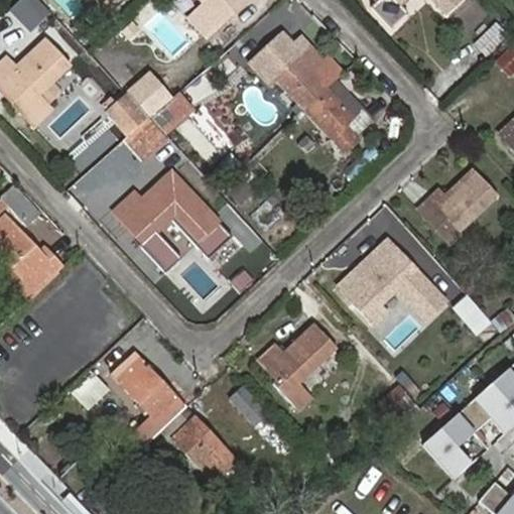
[(15,0),(8,8),(31,31),(51,10),(40,0),(15,0)]
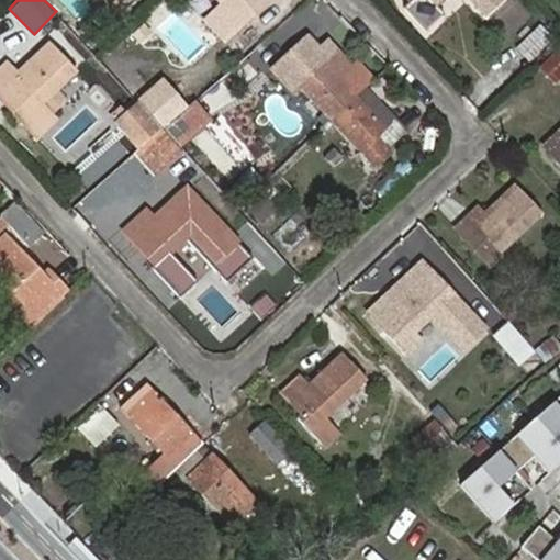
[(219,0),(224,6),(241,22),(254,9),(248,2),(250,0),(219,0)]
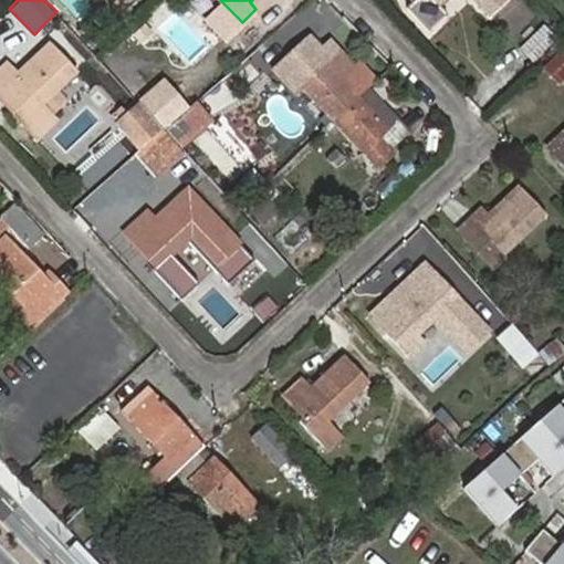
[(478,0),(492,14),(508,0),(414,0),(416,2),(408,10),(432,33),(448,17),(437,6),(442,0),(478,0)]
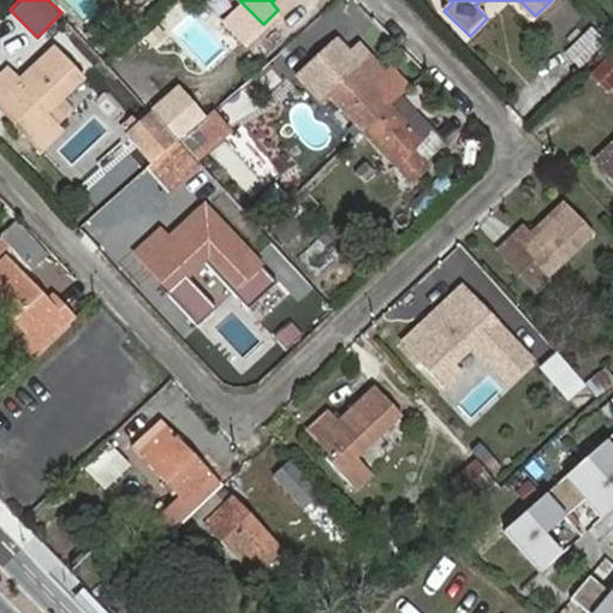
[(248,39),(263,24),(245,6),(230,21),(248,39)]
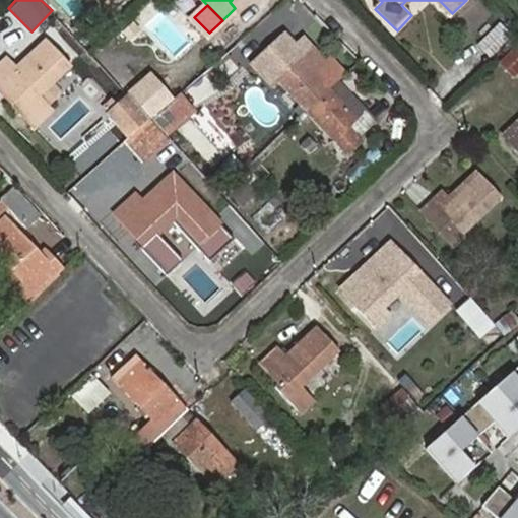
[(496,62),(517,46),(517,42),(502,21),(478,38),(496,62)]
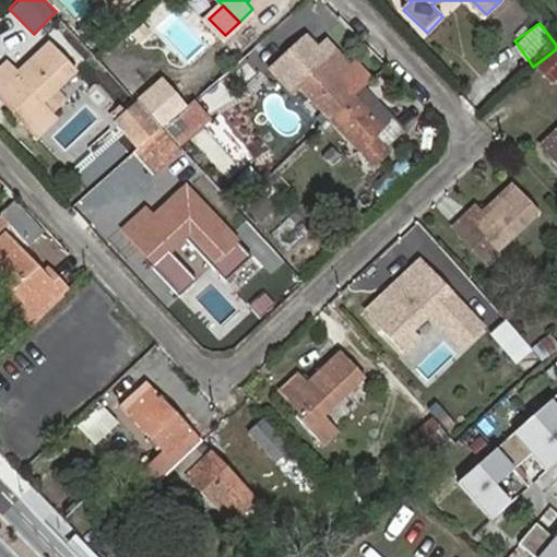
[(23,97),(33,108),(74,71),(50,45),(9,82),(2,75),(0,76),(0,94),(12,107),(23,97)]
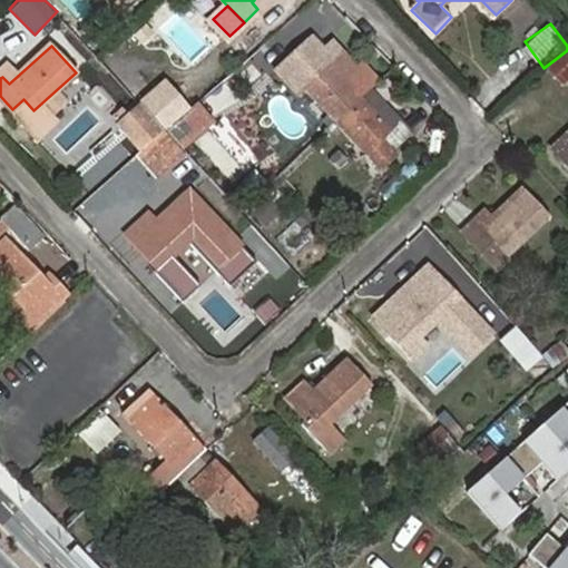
[(289,70),(336,123),(362,98),(344,80),(353,71),(330,47),(320,57),(312,49),(289,70)]
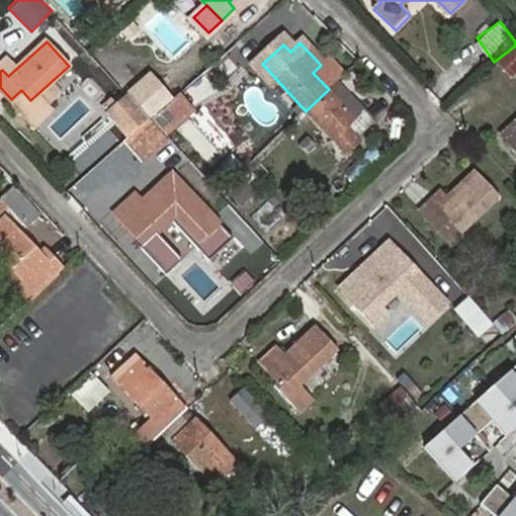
[(515,47),(502,61),(515,74),(515,47)]
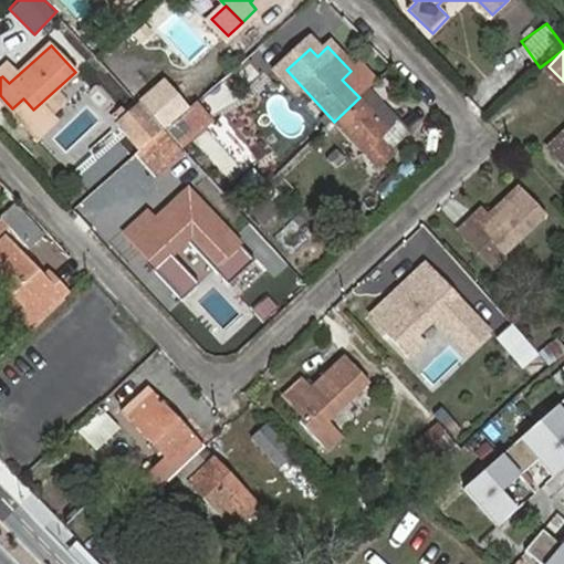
[(145,82),(136,93),(156,110),(165,98),(145,82)]
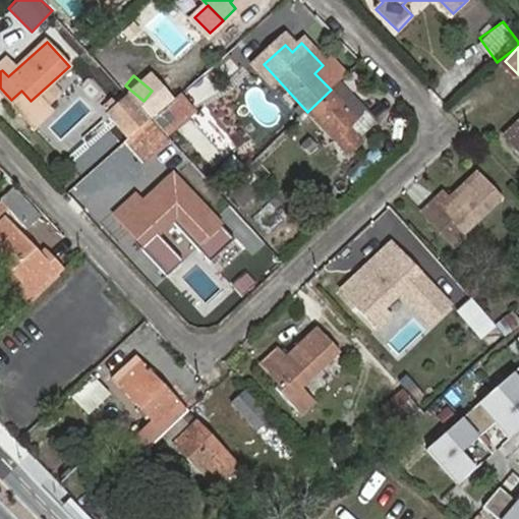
[(307,112),(351,160),(365,147),(358,139),(377,122),(366,111),(358,119),(331,90),(307,112)]
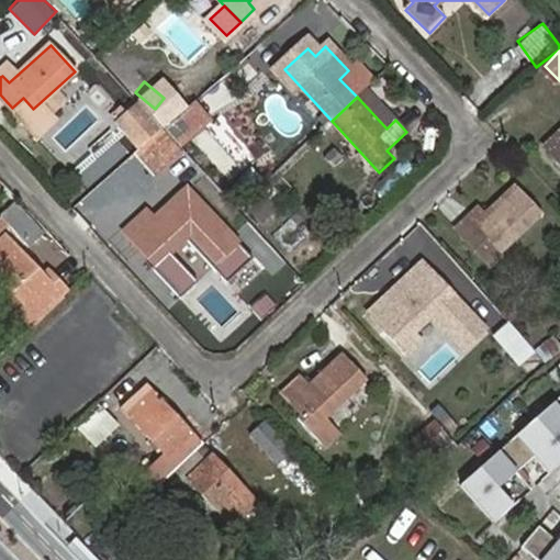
[(149,135),(157,127),(130,99),(122,107),(149,135)]
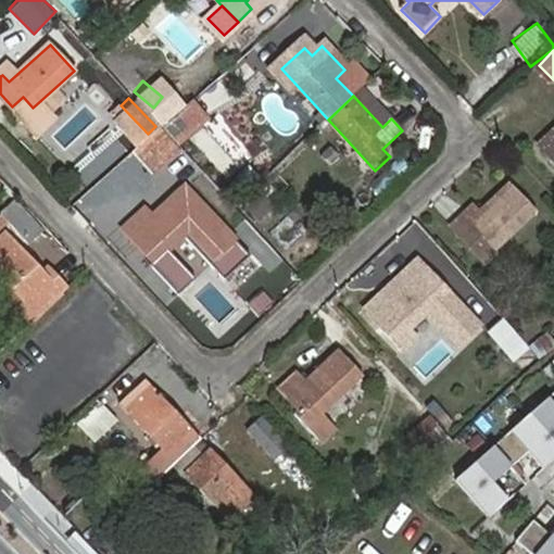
[(172,140),(173,140),(204,112),(193,99),(161,127),(172,140)]
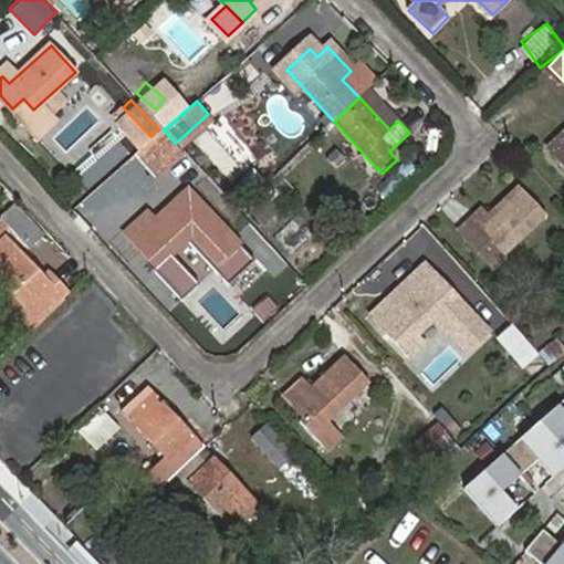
[(152,164),(158,158),(175,143),(164,129),(139,150),(152,164)]
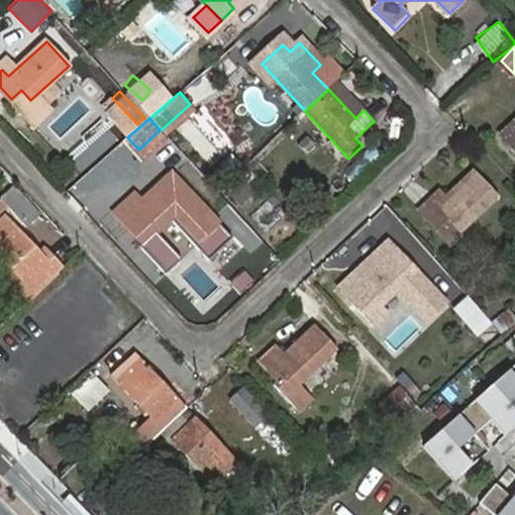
[(514,127),(513,126),(503,136),(514,148),(514,127)]
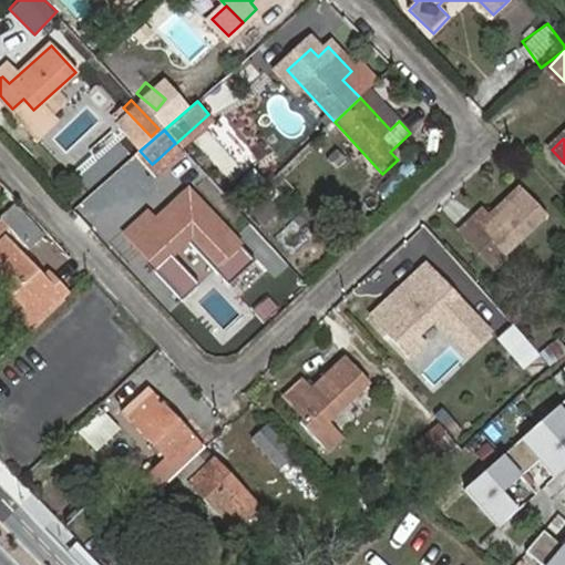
[(547,217),(522,191),(481,229),(474,222),(462,233),(482,254),(493,244),(507,257),(510,252),(547,217)]
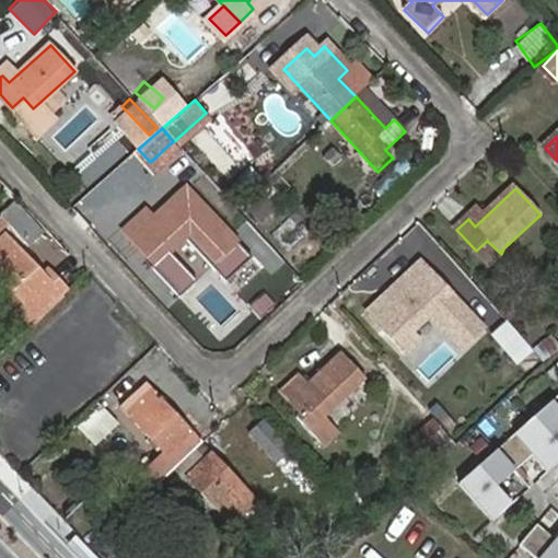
[(146,254),(157,266),(192,233),(218,260),(236,242),(187,189),(146,228),(140,221),(128,231),(148,252),(146,254)]
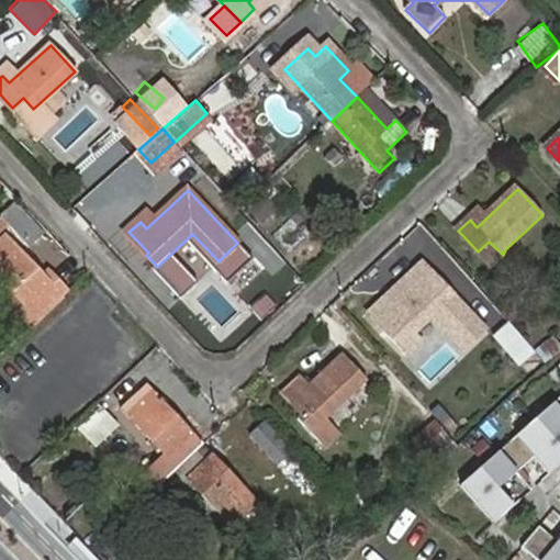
[(15,202),(1,215),(28,244),(43,231),(15,202)]
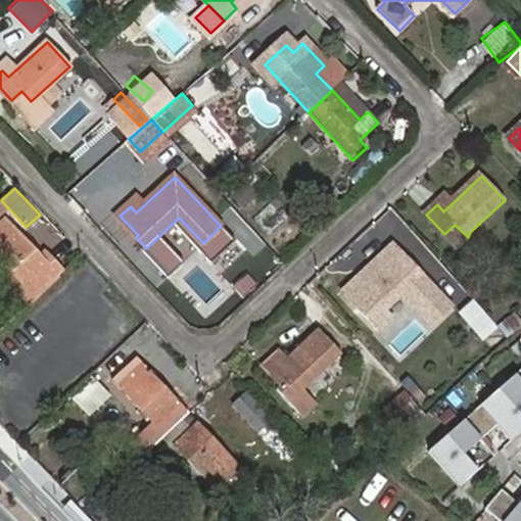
[(22,288),(33,299),(52,281),(60,274),(57,271),(41,253),(10,222),(0,231),(0,258),(11,270),(25,285),(22,288)]
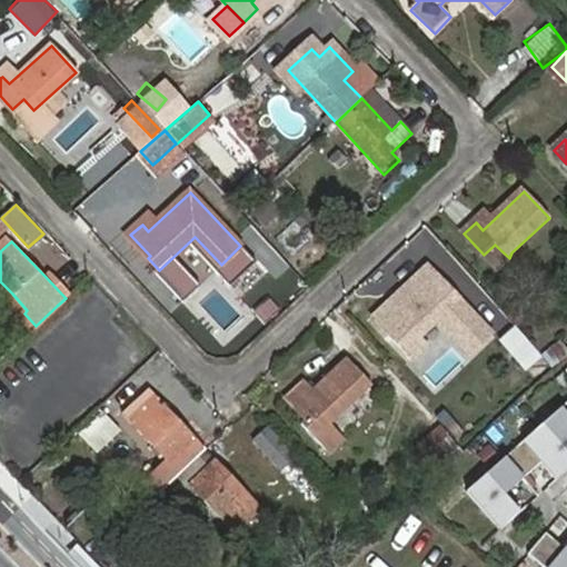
[(50,270),(45,276),(62,295),(68,289),(50,270)]
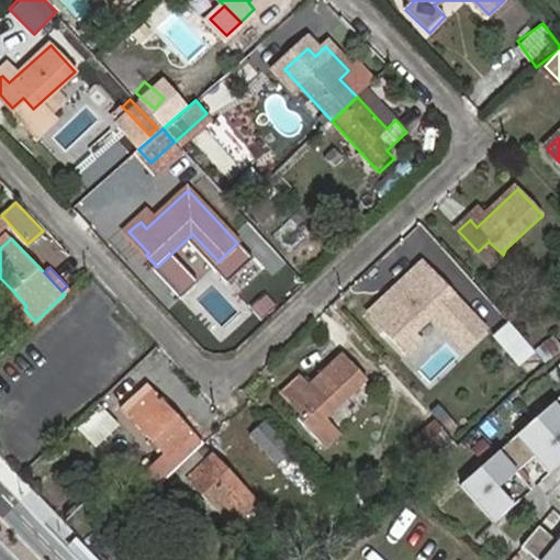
[(413,335),(455,297),(432,271),(390,310),(383,303),(371,313),(391,334),(403,324),(413,335)]
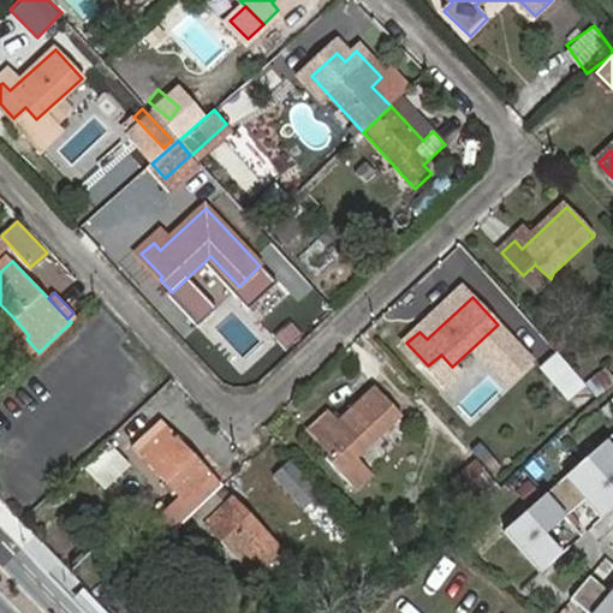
[(1,328),(18,346),(27,339),(29,335),(13,317),(1,328)]
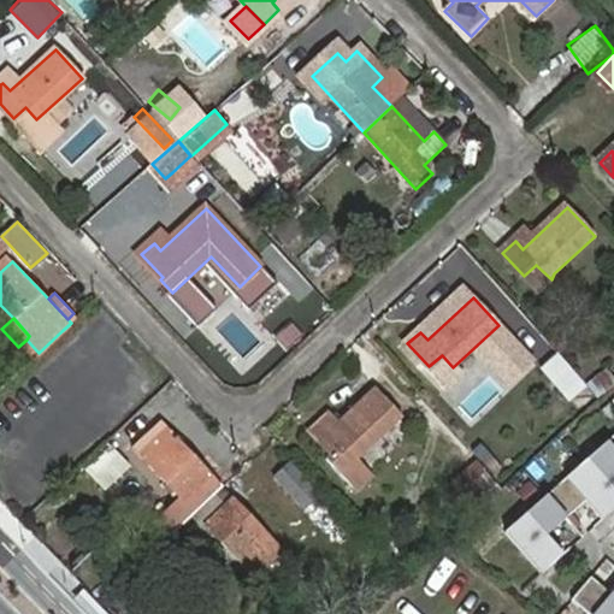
[(18,347),(30,360),(39,353),(27,340),(18,347)]
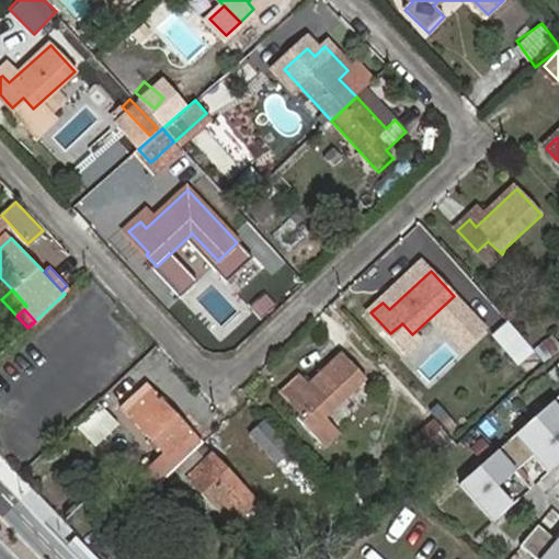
[(366,379),(342,353),(300,391),(295,385),(284,395),(304,415),(315,406),(326,417),(366,379)]
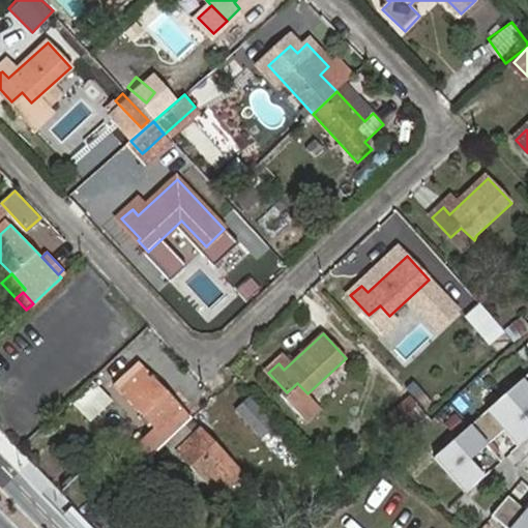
[(155,433),(166,444),(193,418),(141,363),(118,385),(156,427),(158,430),(155,433)]
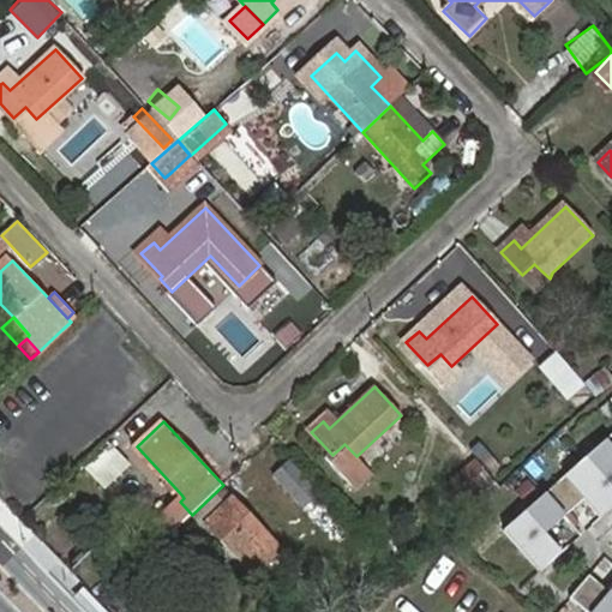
[(611,431),(507,527),(544,568),(564,549),(547,531),(587,495),(604,514),(611,505),(611,431)]
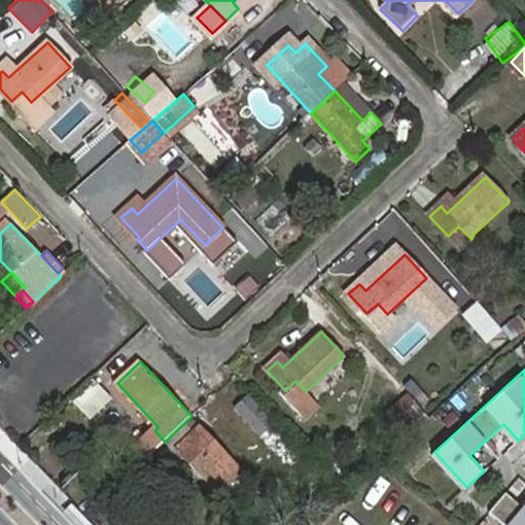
[(90,418),(112,395),(93,375),(70,397),(90,418)]
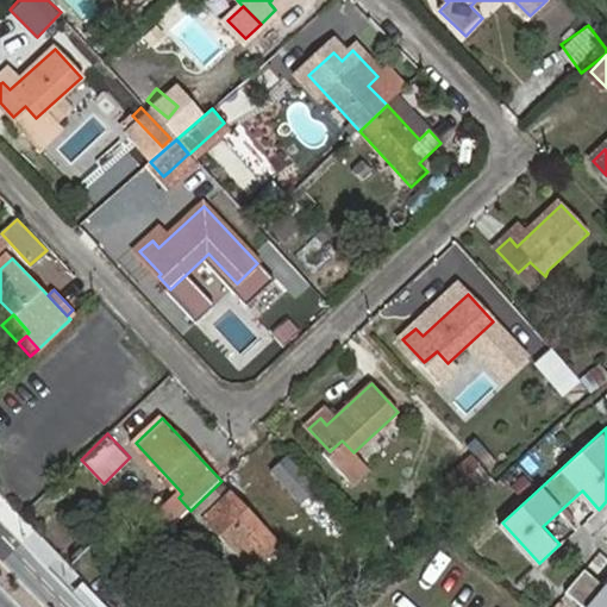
[(342,440),(330,451),(325,455),(351,482),(367,467),(354,452),(342,440)]
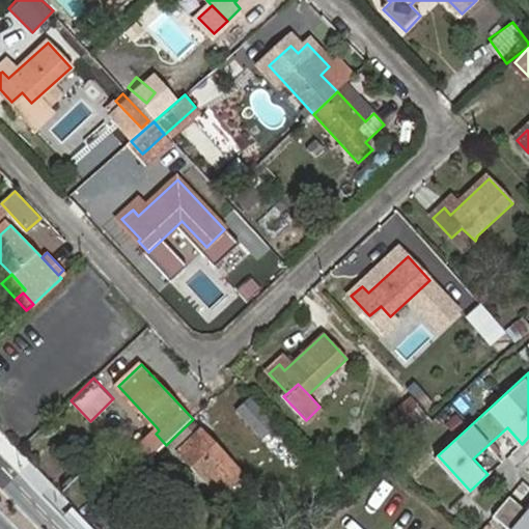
[(417,423),(426,415),(410,396),(400,405),(417,423)]
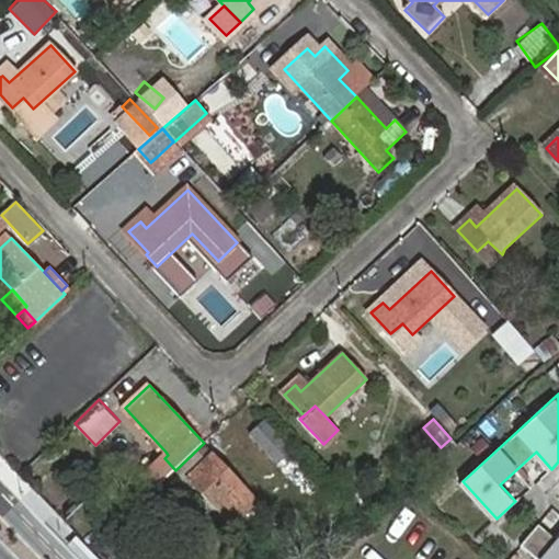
[(277,464),(292,451),(264,421),(249,434),(277,464)]
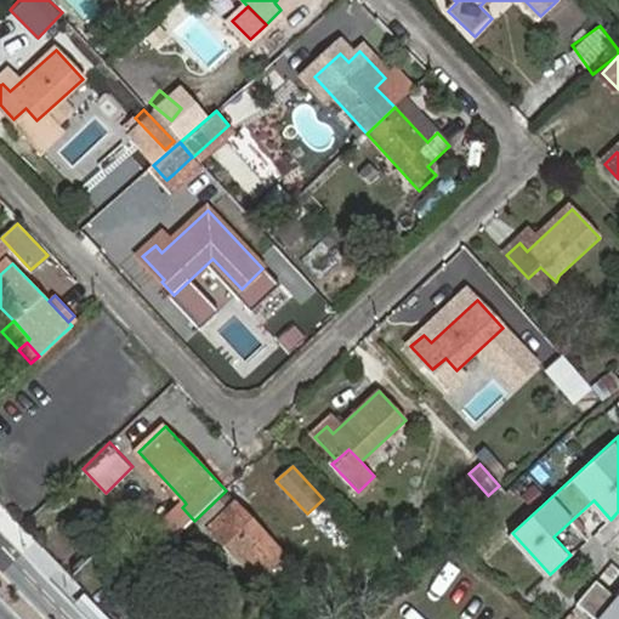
[(226,490),(194,521),(206,533),(210,529),(256,579),(285,552),(226,490)]
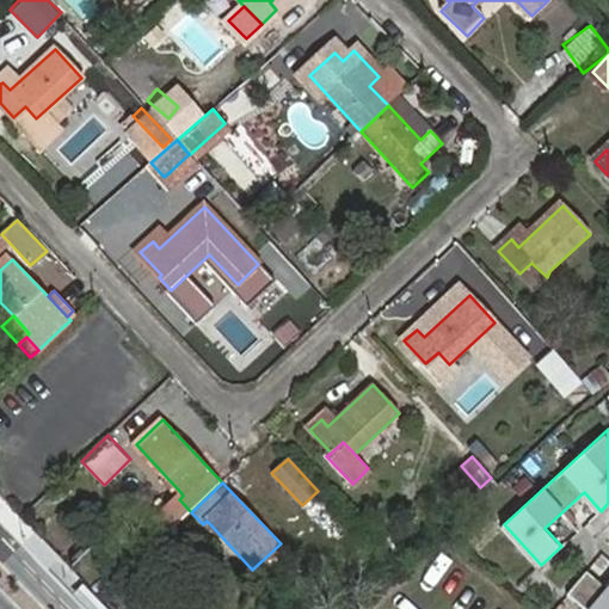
[(183,496),(180,492),(154,516),(170,531),(191,512),(179,499),(183,496)]
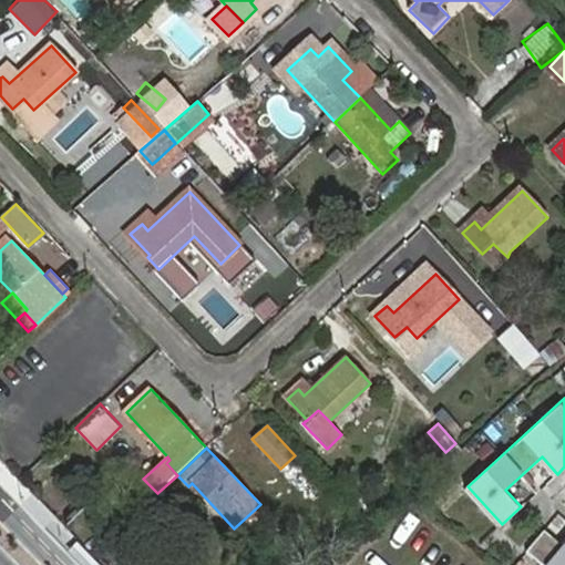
[(546,528),(528,550),(546,564),(564,564),(564,544),(546,528)]
